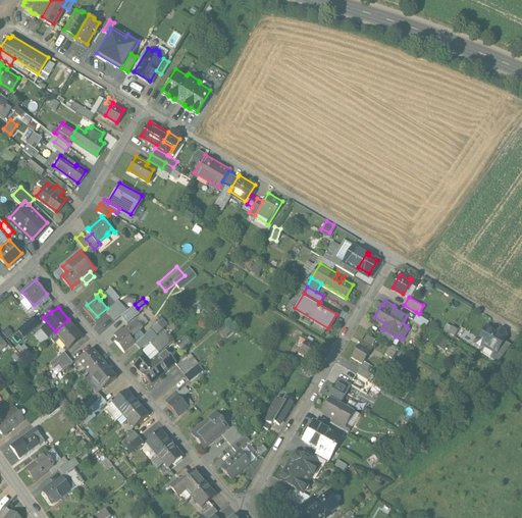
[(419,314),(416,312),(412,319),(425,326),(428,320),(419,314)]
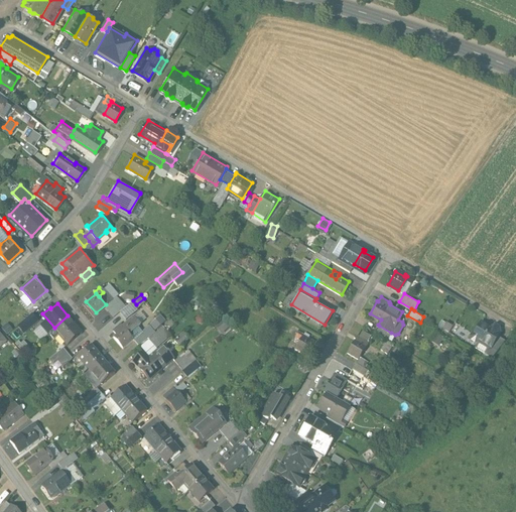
[(19,321),(26,329),(39,316),(32,309),(19,321)]
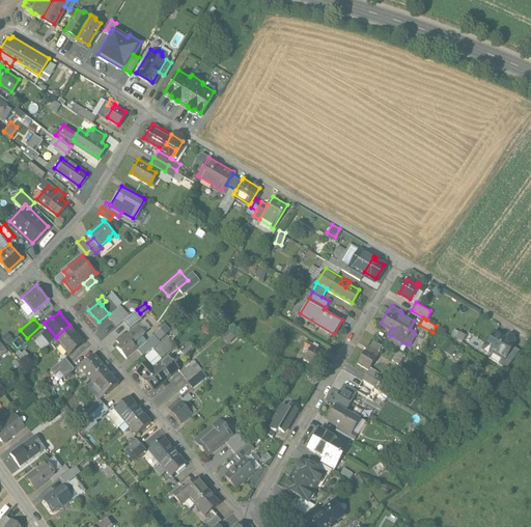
[(70,325),(56,337),(70,353),(76,348),(75,345),(82,339),(70,325)]
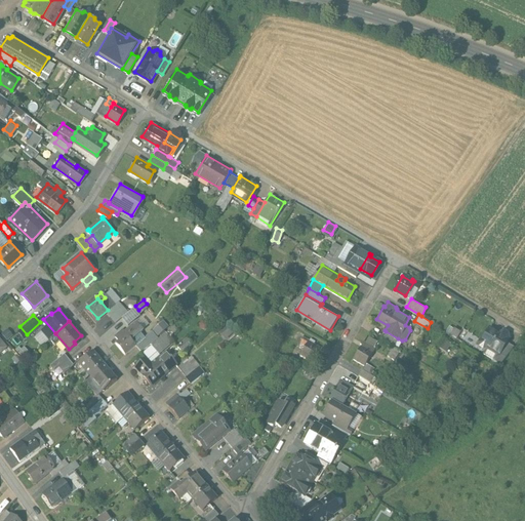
[(133,331),(129,326),(124,330),(126,331),(128,334),(133,331)]
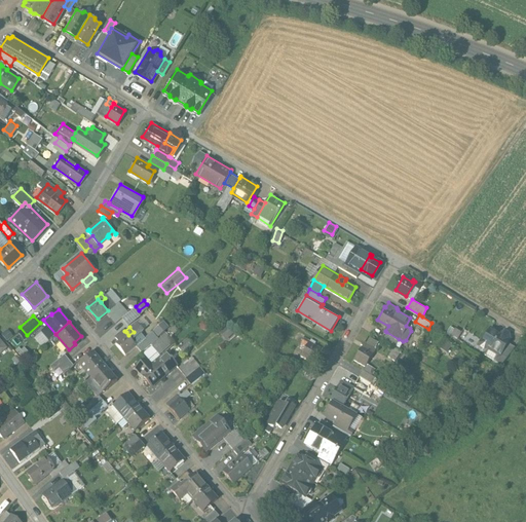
[(500,332),(491,327),(485,336),(482,337),(480,340),(481,344),(484,346),(488,345),(499,352),(500,353),(508,341),(509,339),(509,337),(509,334),(506,332),(504,331),(500,332)]
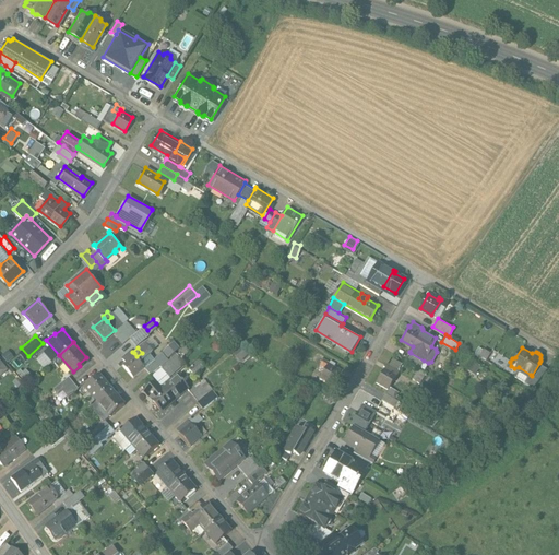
[(134,353),(123,363),(133,375),(144,366),(137,356),(134,353)]
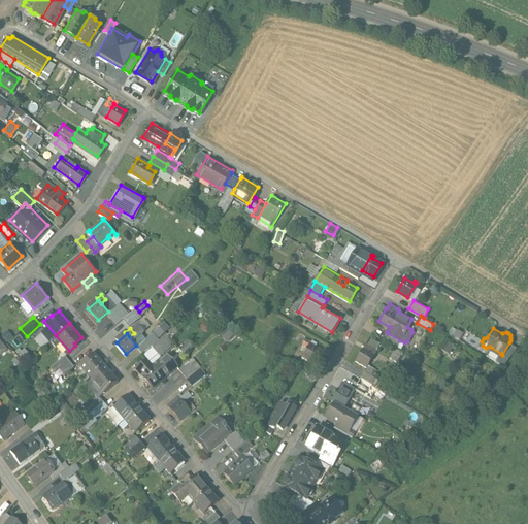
[(400,340),(388,333),(385,339),(397,347),(400,340)]
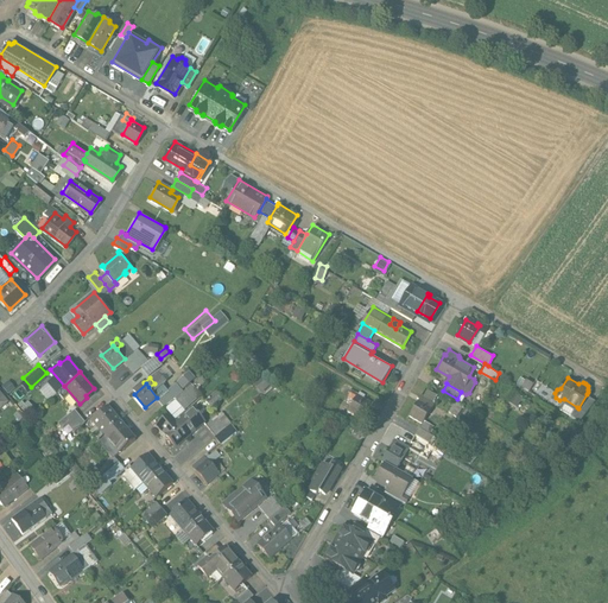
[(359,391),(352,387),(348,394),(354,397),(356,393),(359,391)]
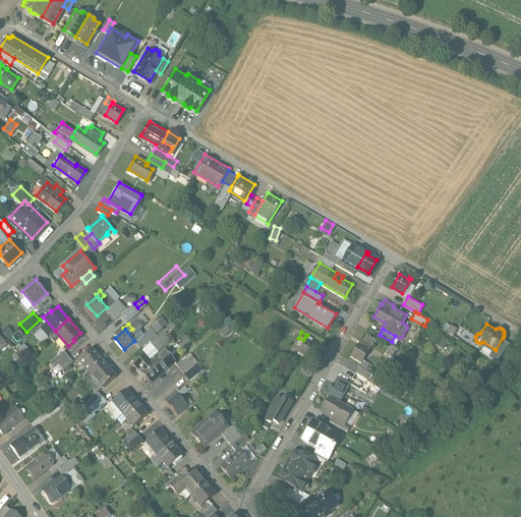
[(303,340),(297,350),(309,356),(316,344),(305,337),(303,340)]
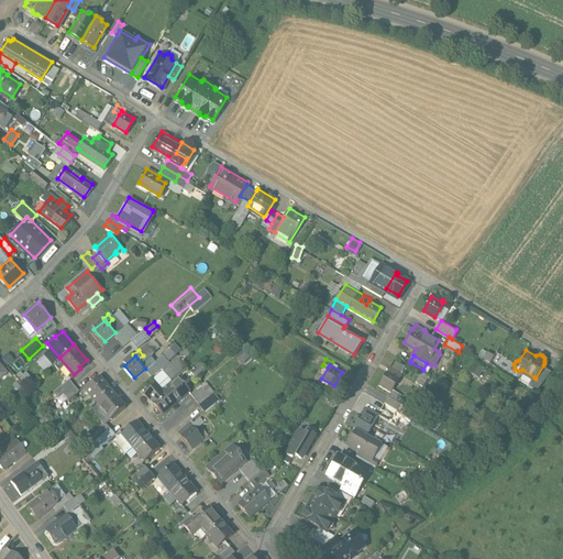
[(403,371),(390,364),(378,383),(392,391),(403,371)]
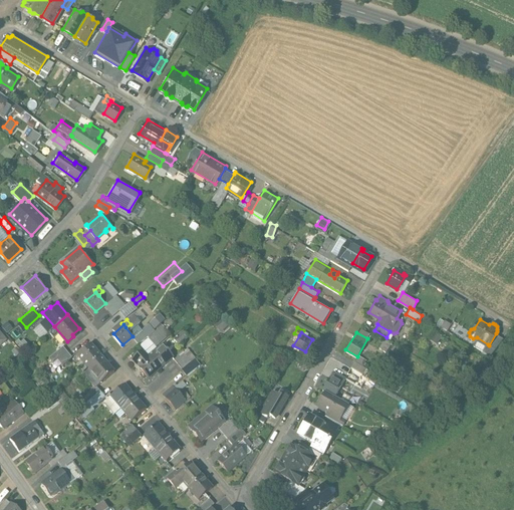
[(489,345),(488,344),(484,351),(490,354),(503,337),(496,333),(489,345)]
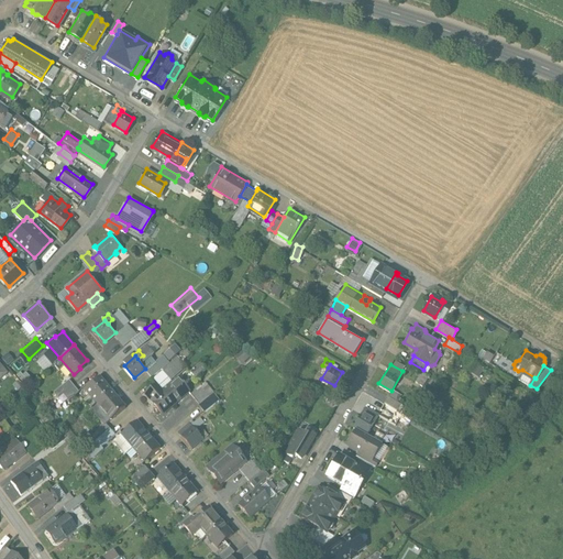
[(420,372),(416,380),(422,383),(426,375),(420,372)]
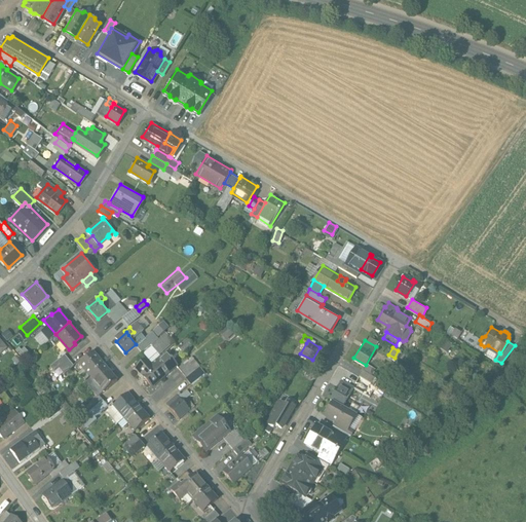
[(92,349),(79,361),(89,374),(104,362),(92,349)]
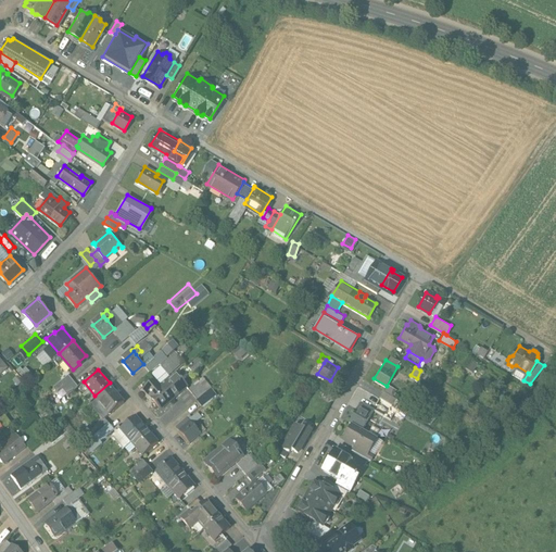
[(175,369),(160,383),(172,397),(187,384),(175,369)]
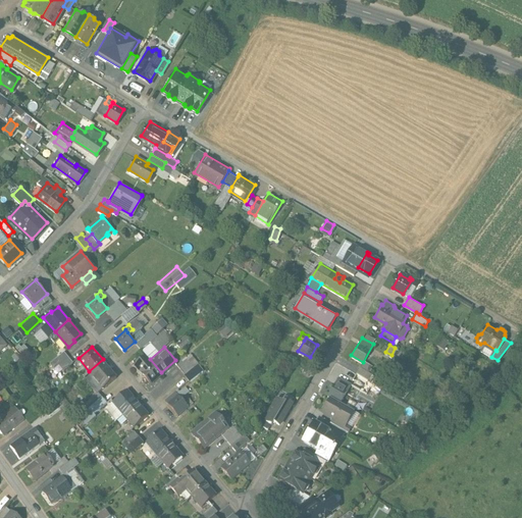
[(51,359),(55,364),(59,361),(64,367),(73,359),(64,348),(51,359)]
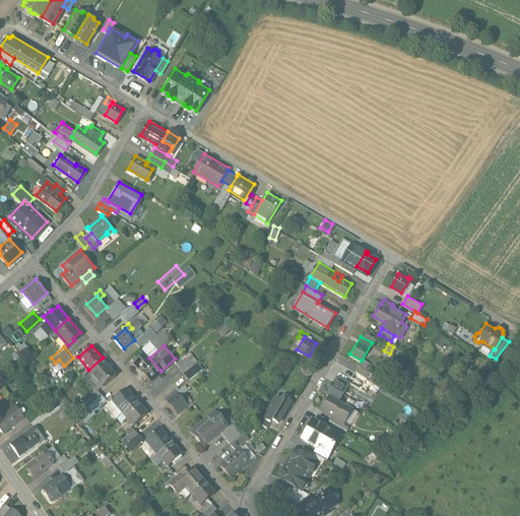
[(149,358),(145,352),(135,362),(150,380),(160,371),(149,358)]
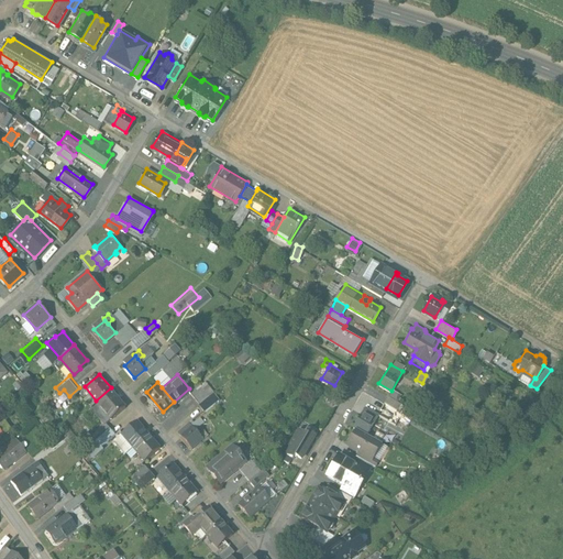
[(96,401),(90,406),(105,422),(105,423),(106,422),(125,405),(111,387),(96,401)]
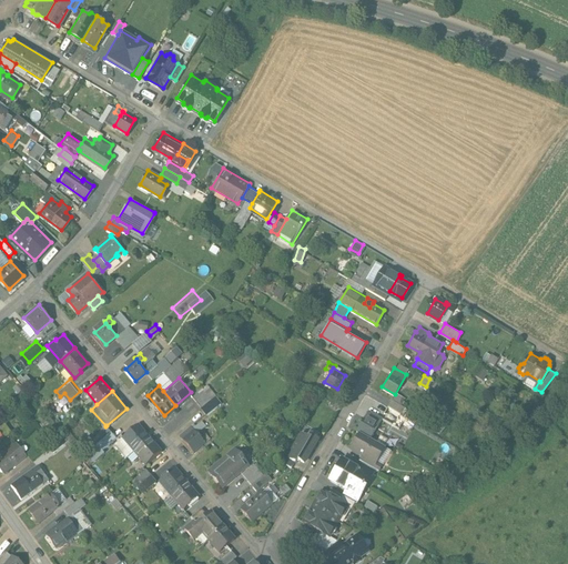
[(212,398),(201,405),(206,412),(216,404),(212,398)]
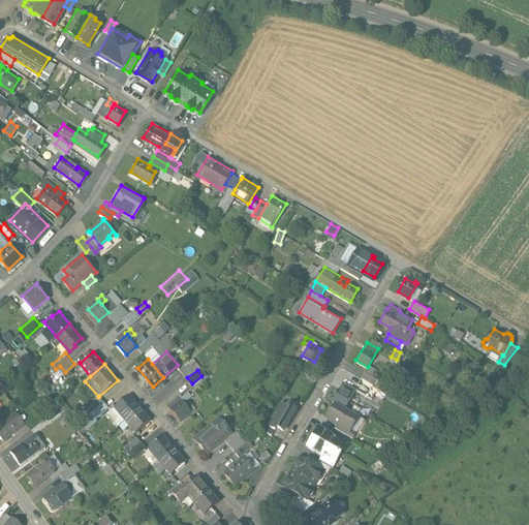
[(373,383),(361,376),(358,382),(369,390),(373,383)]
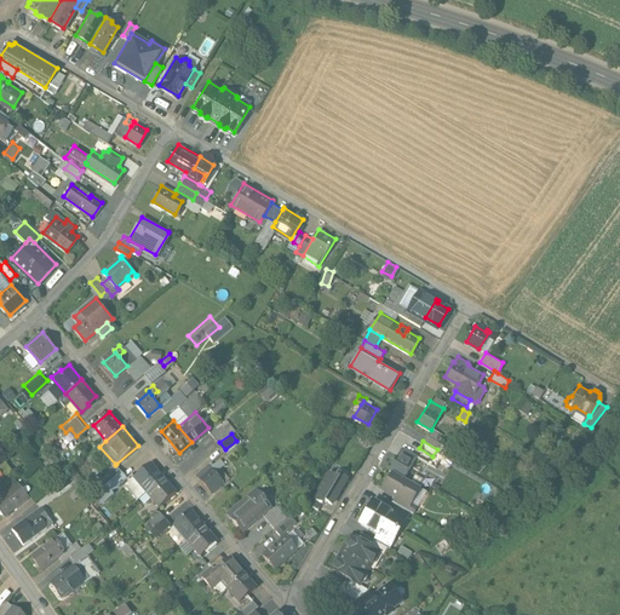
[(402,446),(389,467),(392,470),(403,476),(417,454),(402,446)]
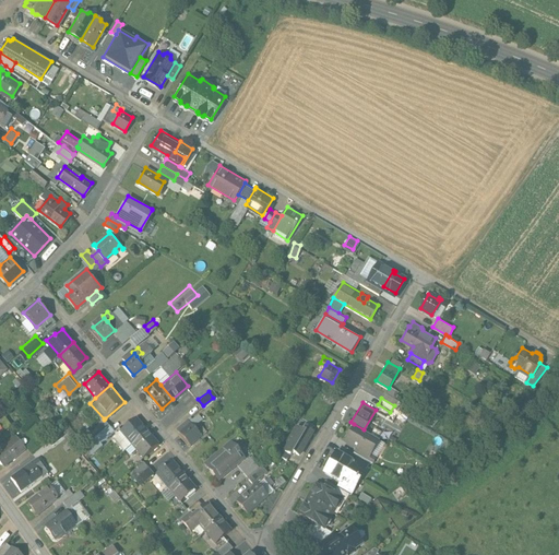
[(194,414),(189,418),(191,421),(193,424),(199,420),(194,414)]
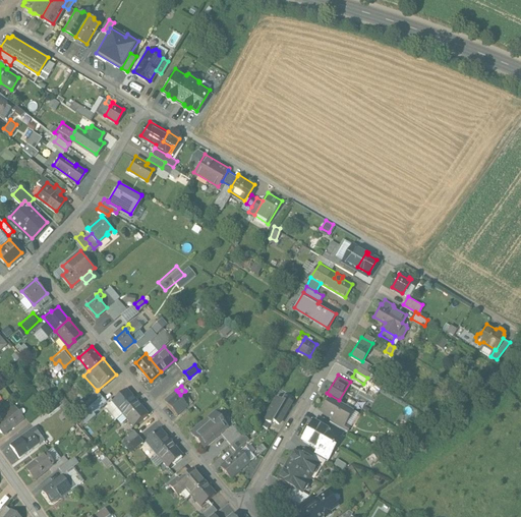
[(125,387),(112,398),(123,411),(136,400),(125,387)]
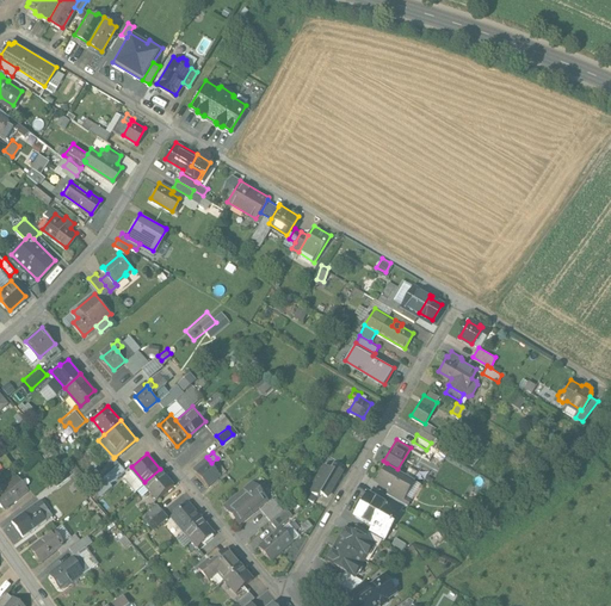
[(4,455),(0,457),(0,468),(1,470),(10,463),(4,455)]
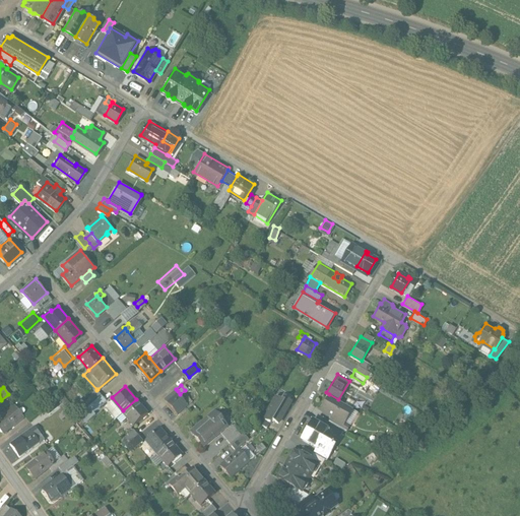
[(96,389),(82,401),(86,406),(102,394),(98,389),(96,390),(96,389)]
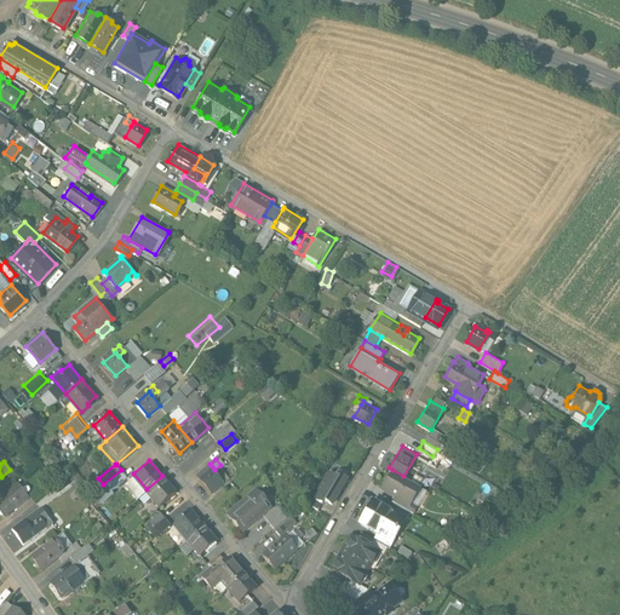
[(212,466),(200,476),(211,490),(223,480),(214,470),(212,466)]
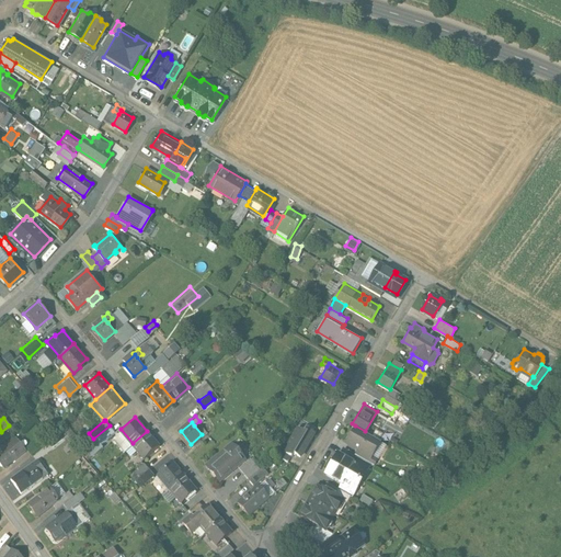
[(286,445),(284,448),(292,453),(294,450),(300,453),(313,431),(306,425),(302,430),(298,427),(286,445)]
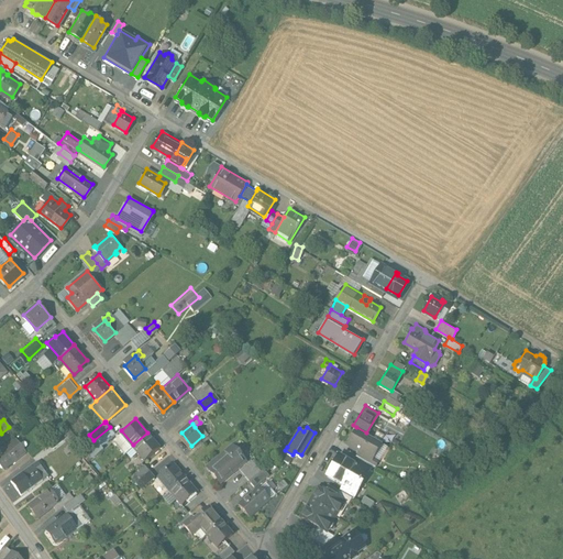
[(366,433),(356,427),(348,442),(360,449),(372,457),(373,456),(381,441),(366,433)]
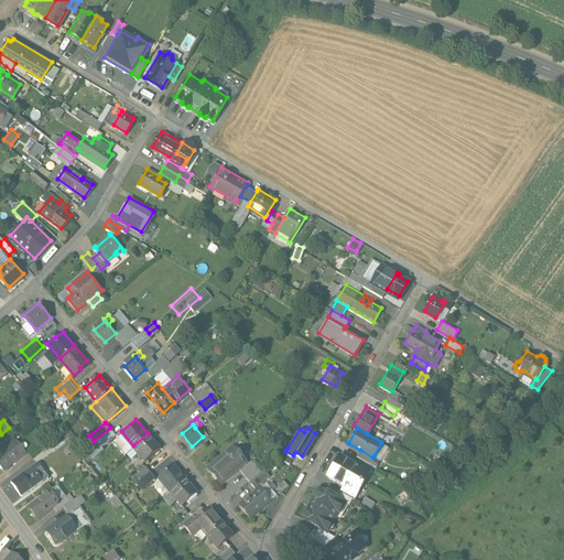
[(387,431),(384,438),(391,441),(394,433),(387,431)]
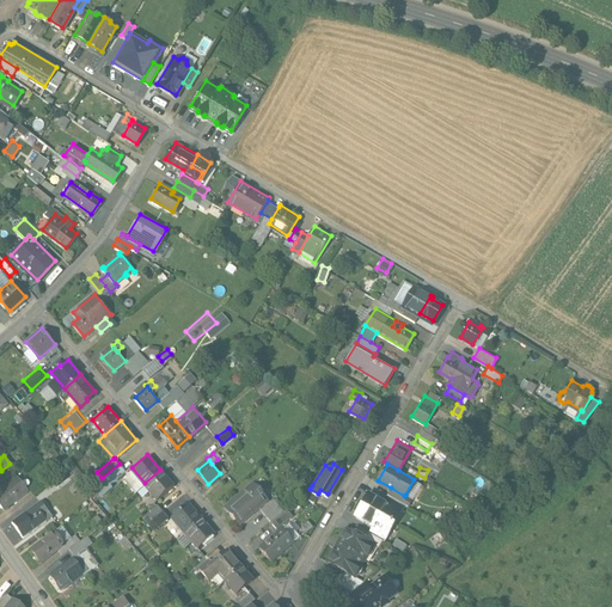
[(65,468),(54,477),(59,483),(69,474),(65,468)]
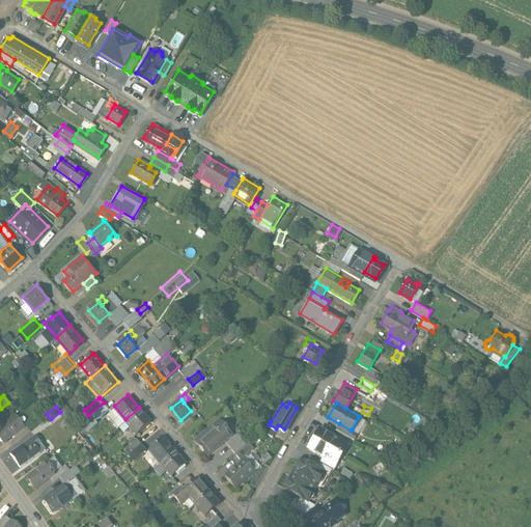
[(139,408),(126,419),(136,432),(150,420),(139,408)]
